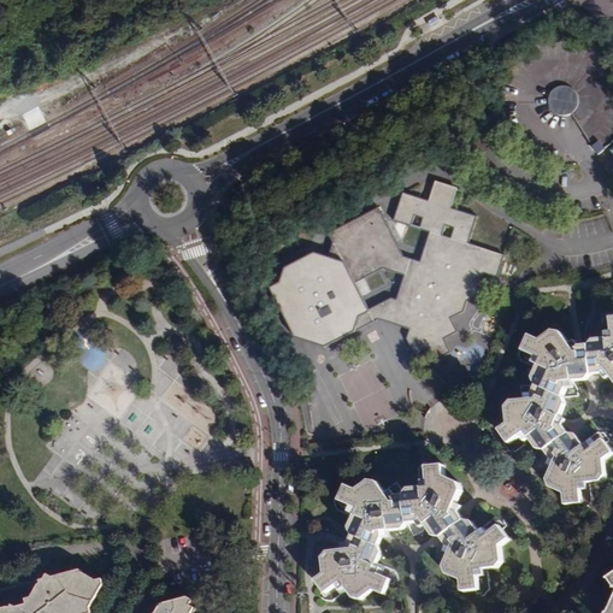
[(564,35),(547,37),(531,43),(518,53),(508,64),(500,84),(497,105),(502,123),(512,140),(525,152),(541,160),(558,164),(576,163),(596,154),(608,145),(612,136),(612,60),(599,47),(581,39),(564,35)]
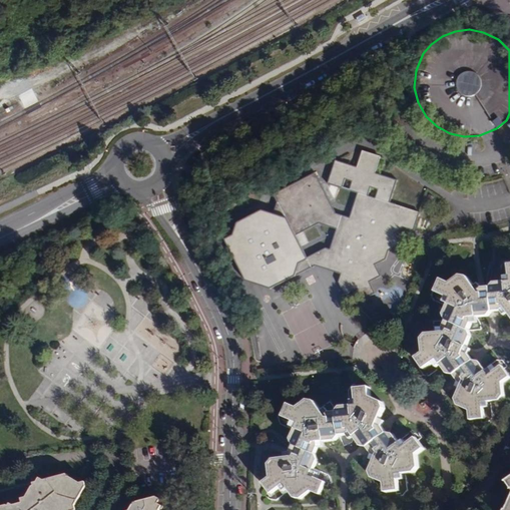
[(382,217),(389,199),(397,176),(375,169),(381,152),(363,146),(357,163),(337,155),(329,177),(358,187),(349,213),(333,208),(314,167),(273,187),(277,196),(273,208),(261,204),(235,217),(231,229),(222,233),(228,245),(243,237),(247,244),(232,252),(243,275),(268,283),(279,277),(271,261),(282,255),(286,263),(303,253),(291,229),(316,217),(336,222),(330,244),(322,244),(308,251),(310,256),(342,267),(340,270),(337,279),(344,292),(354,286),(361,297),(373,291),(367,280),(378,274),(372,262),(384,256),(387,247),(398,241),(393,230),(404,225),(382,217)]
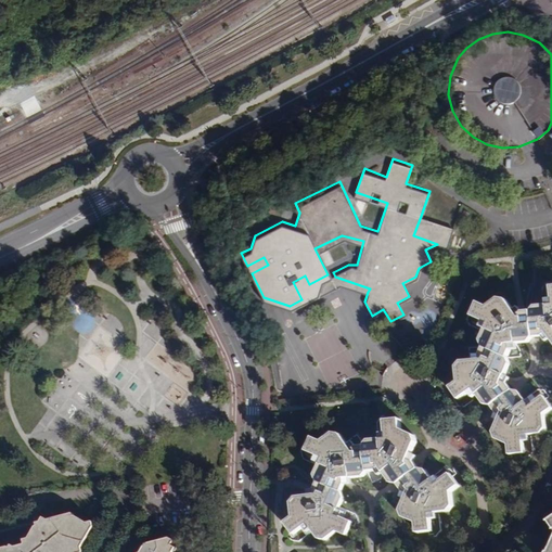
[(413,235),(437,244),(447,247),(453,227),(421,216),(413,235)]
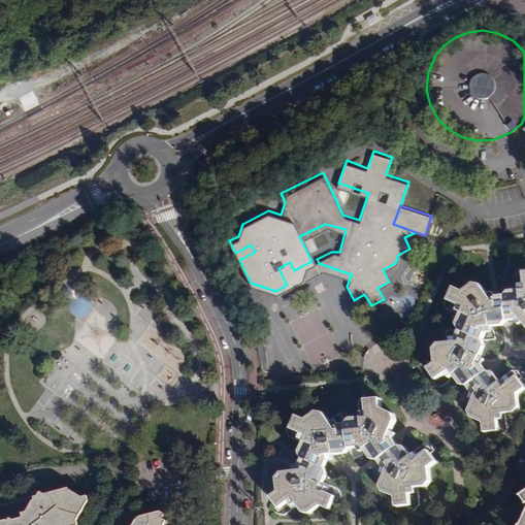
[(251,244),(235,253),(239,260),(255,252),(251,244)]
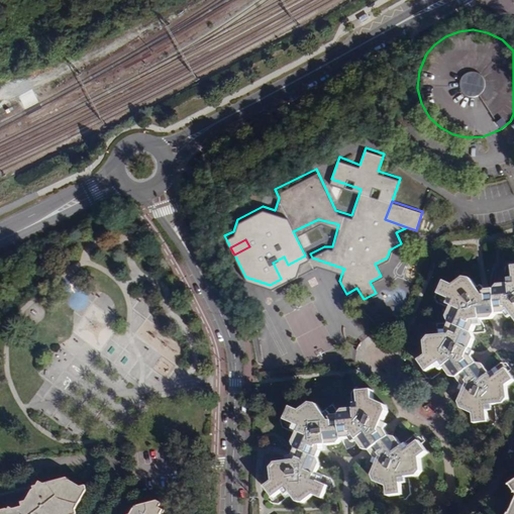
[(292,274),(314,263),(312,258),(310,253),(305,255),(288,265),(292,274)]
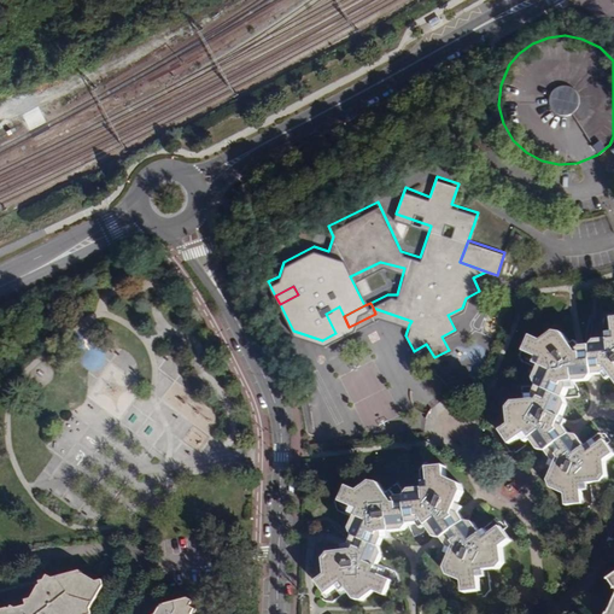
[(349,327),(344,316),(339,307),(326,314),(335,333),(349,327)]
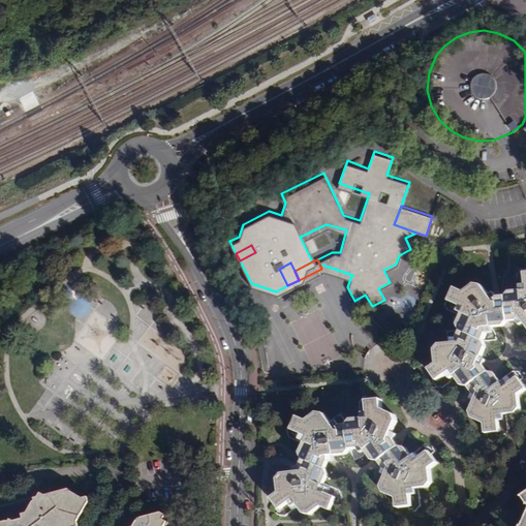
[(319,264),(321,269),(328,270),(350,278),(352,275),(319,264)]
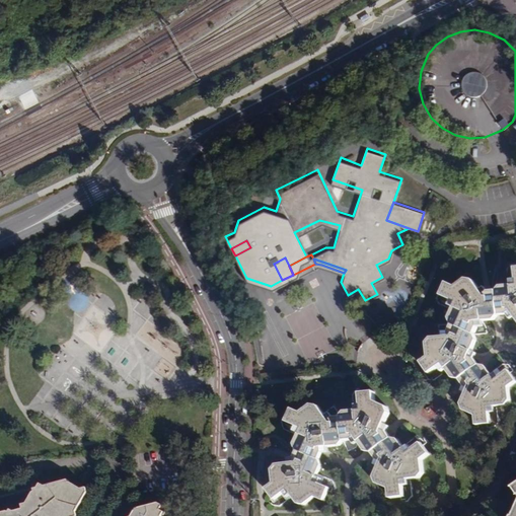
[(515,265),(510,266),(512,276),(506,277),(507,283),(494,283),(490,289),(485,289),(483,287),(481,285),(476,287),(483,296),(493,295),(495,312),(503,312),(504,313),(507,317),(511,314),(515,321),(515,265)]
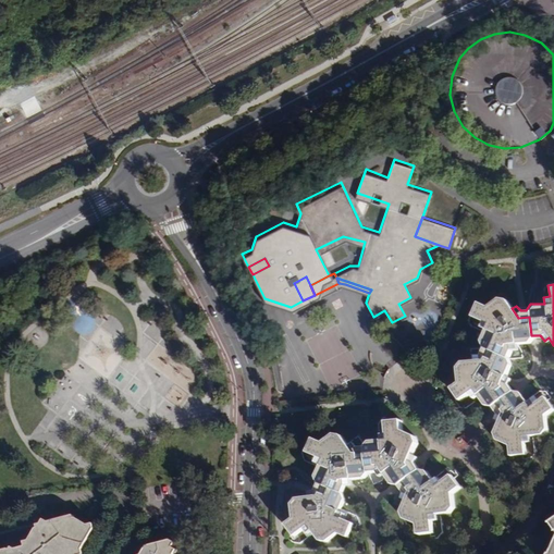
[(518,318),(512,308),(504,299),(496,298),(484,306),(476,302),(469,316),(480,321),(477,327),(483,330),(478,340),(480,346),(505,356),(508,349),(515,349),(515,342),(528,342),(529,339),(531,335),(529,317),(518,318)]
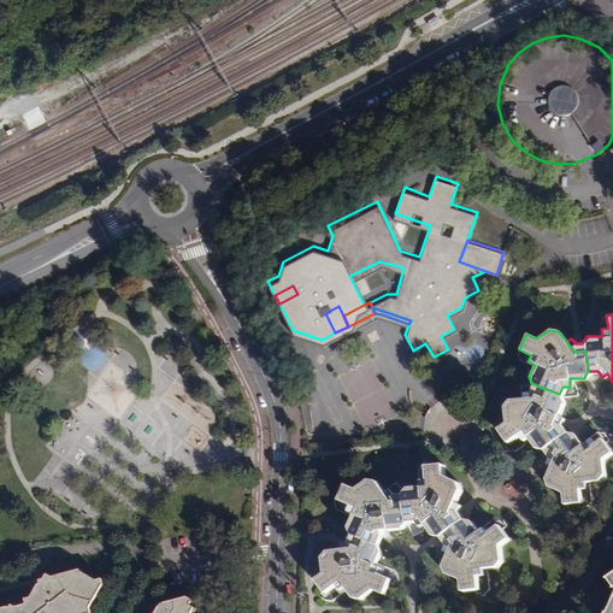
[(559,394),(531,383),(529,390),(522,390),(520,398),(510,398),(502,406),(504,423),(496,428),(505,442),(516,435),(520,443),(526,440),(531,447),(541,449),(546,455),(564,444),(558,437),(564,431),(561,425),(560,423),(563,416),(556,413),(563,400),(559,394)]
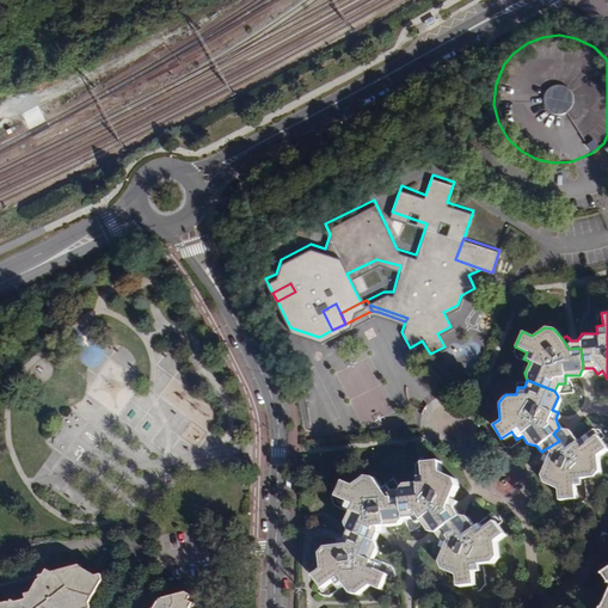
[(569,428),(559,428),(553,434),(559,441),(541,452),(539,460),(544,462),(538,474),(541,481),(557,487),(557,497),(572,497),(571,484),(581,483),(578,477),(594,476),(597,468),(595,454),(605,448),(595,434),(584,441),(581,436),(573,438),(569,428)]
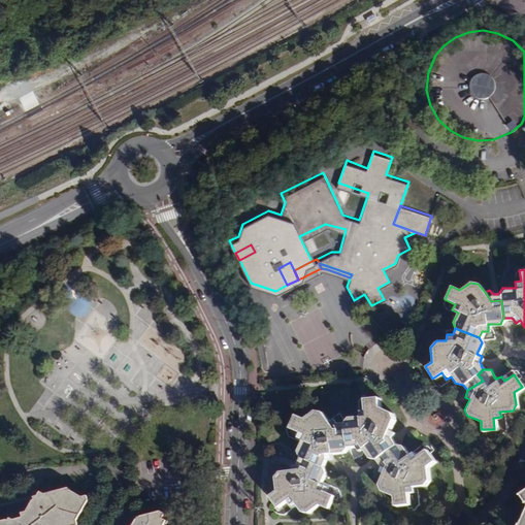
[(374,459),(393,444),(391,437),(392,431),(388,428),(391,419),(389,413),(376,407),(375,397),(363,398),(362,409),(356,409),(358,417),(346,418),(341,423),(346,446),(353,445),(357,451),(362,449),(367,458),(371,459),(374,459)]
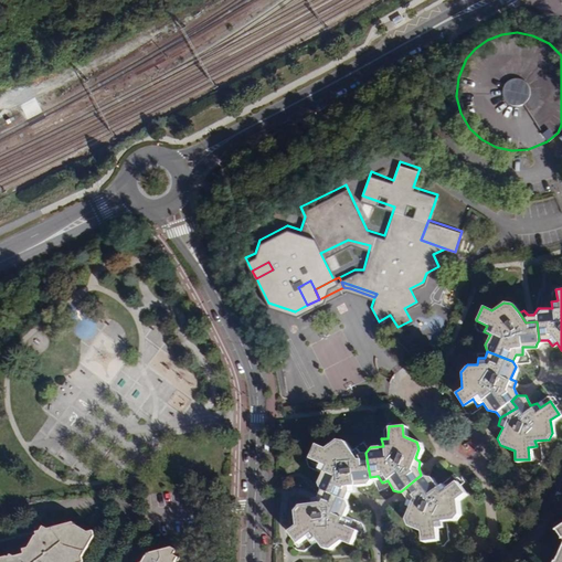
[(370,477),(366,453),(358,452),(354,446),(349,449),(341,441),(335,439),(322,448),(314,444),(306,456),(317,462),(314,469),(321,473),(315,481),(318,488),(341,497),(346,491),(348,490),(353,489),(353,483),(366,484),(370,477)]
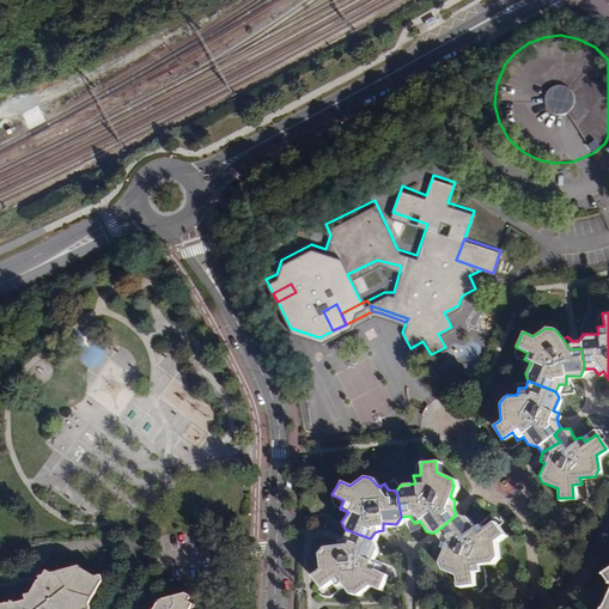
[(461,515),(456,515),(434,533),(439,540),(437,547),(443,550),(437,562),(440,568),(455,574),(455,586),(472,584),(470,572),(477,571),(479,565),(491,564),(495,556),(494,540),(500,535),(493,522),(481,528),(477,522),(473,525),(467,515),(461,515)]
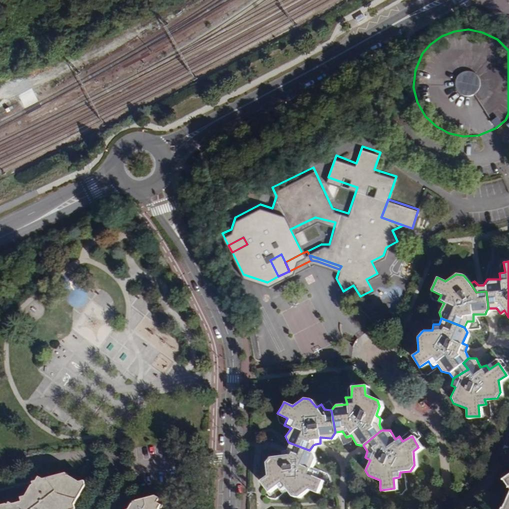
[(314,455),(309,450),(288,442),(286,448),(281,448),(279,448),(279,454),(268,456),(265,461),(266,474),(259,480),(267,497),(274,497),(286,488),(291,495),(298,495),(306,488),(316,491),(322,478),(312,475),(315,469),(310,468),(314,455)]
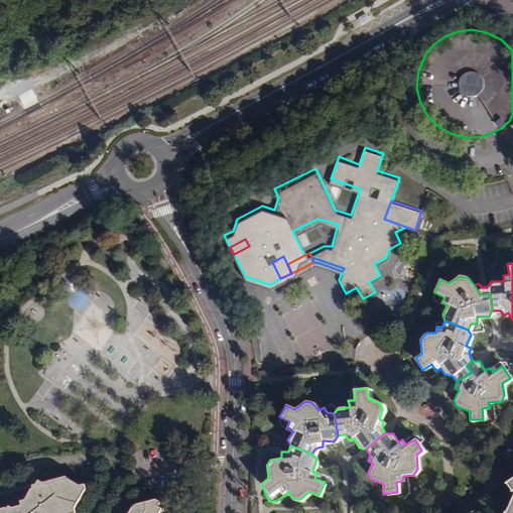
[(17,500),(18,504),(27,512),(69,512),(73,512),(72,507),(83,488),(81,483),(77,484),(66,478),(63,478),(63,475),(40,482),(35,479),(34,481),(33,483),(29,484),(30,487),(28,488),(22,499),(17,500)]
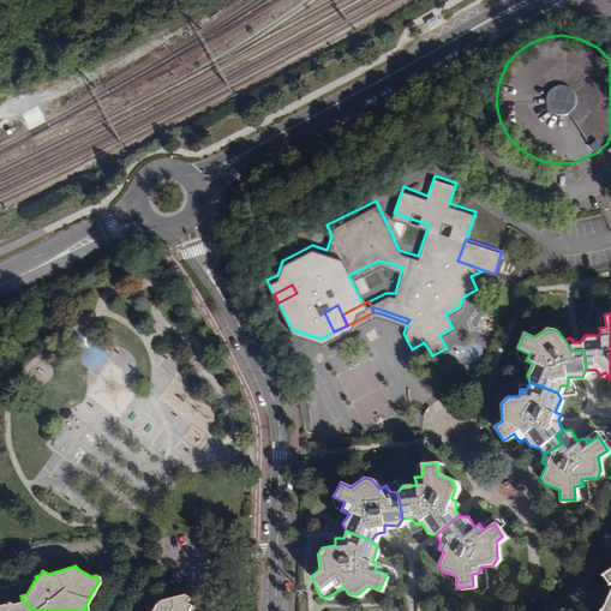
[(610,610),(610,568),(600,575),(610,591),(599,610),(610,610)]
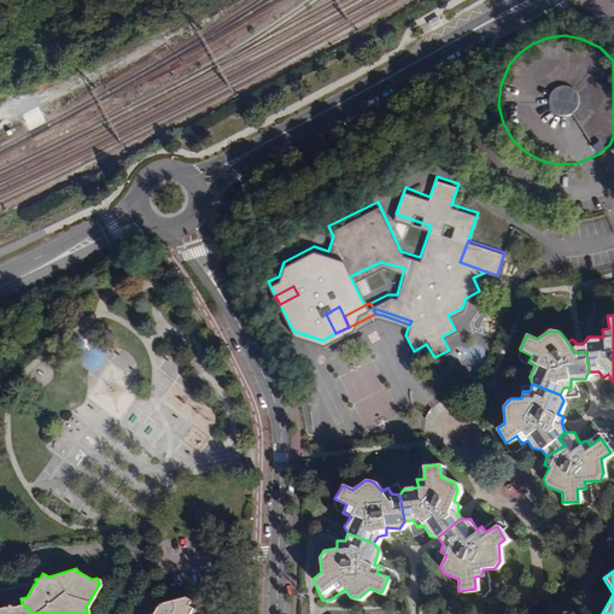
[(188,613),(191,607),(187,604),(189,600),(183,596),(158,603),(152,613),(151,613),(188,613)]
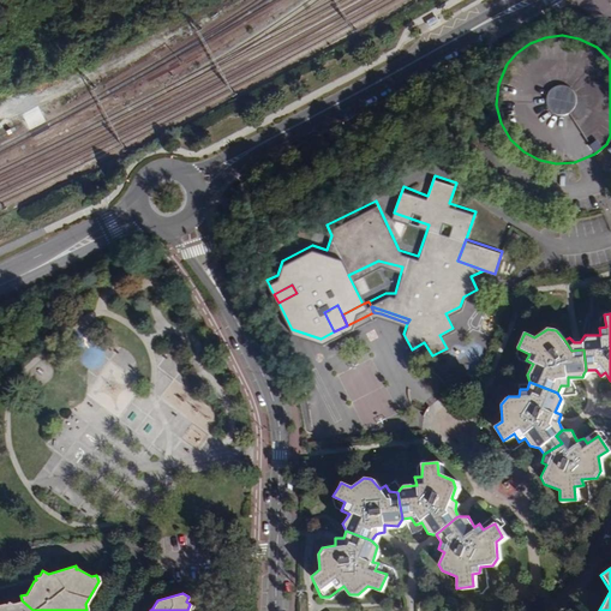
[(33,610),(22,600),(12,604),(7,601),(6,604),(4,603),(0,603),(0,610),(33,610)]
